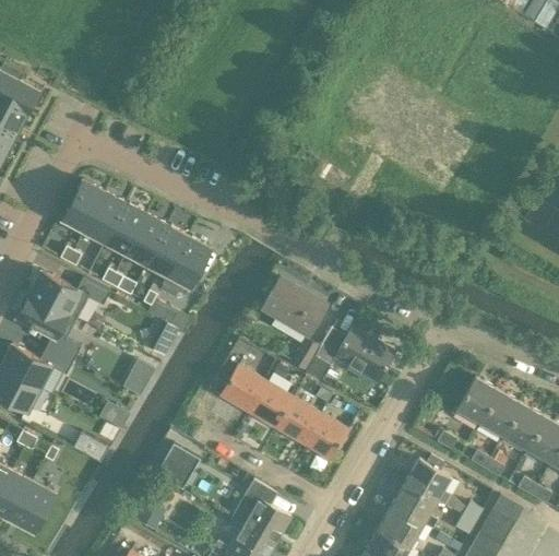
[(25,74),(3,62),(0,68),(0,98),(26,113),(37,91),(21,82),(25,74)]
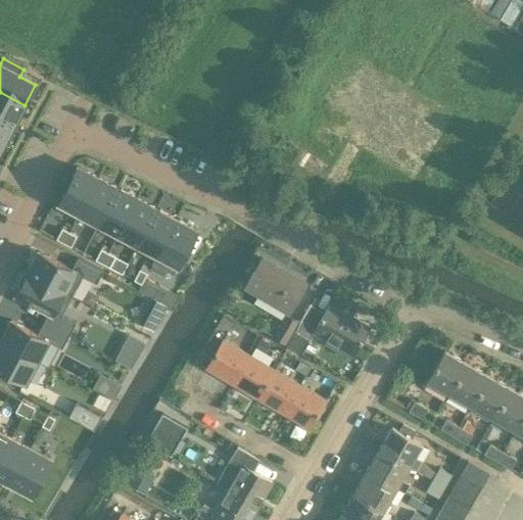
[(25,105),(0,92),(0,116),(14,125),(25,105)]
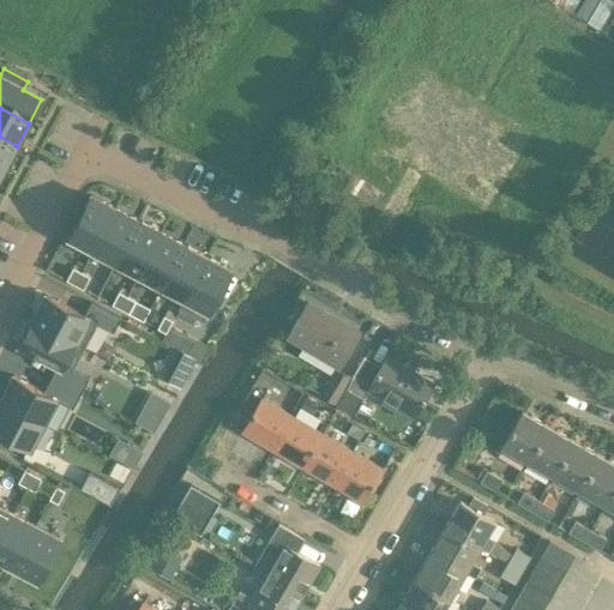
[(17,146),(0,137),(0,167),(5,169),(17,146)]
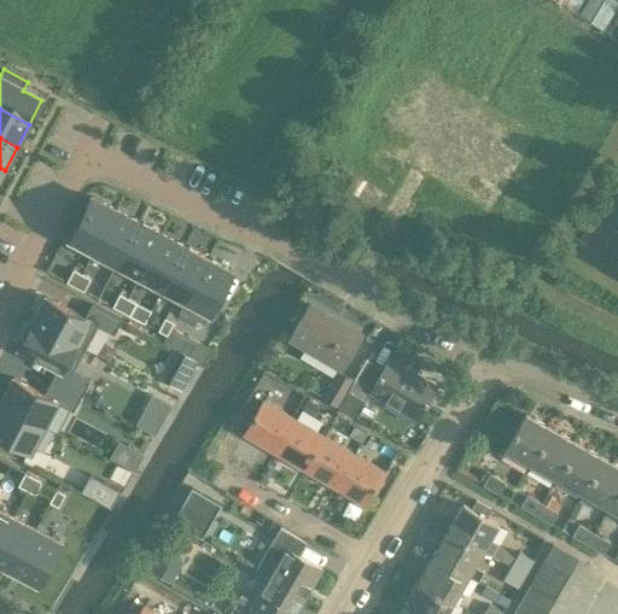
[(330,188),(338,193),(343,185),(334,180),(330,188)]
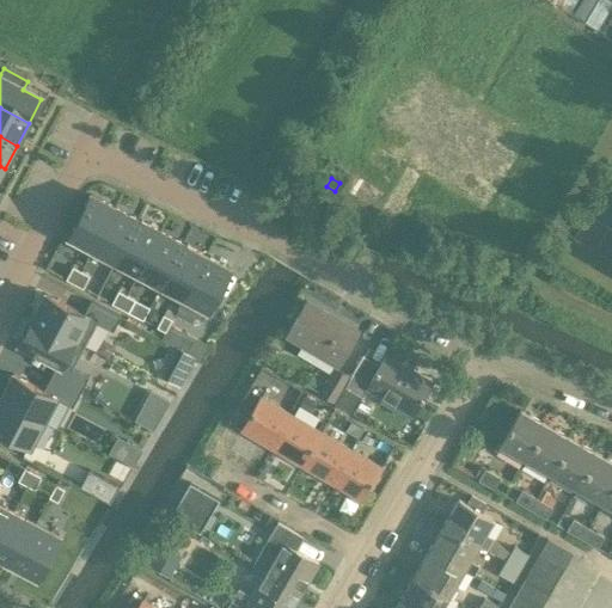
[(91,198),(68,240),(92,253),(115,210),(91,198)]
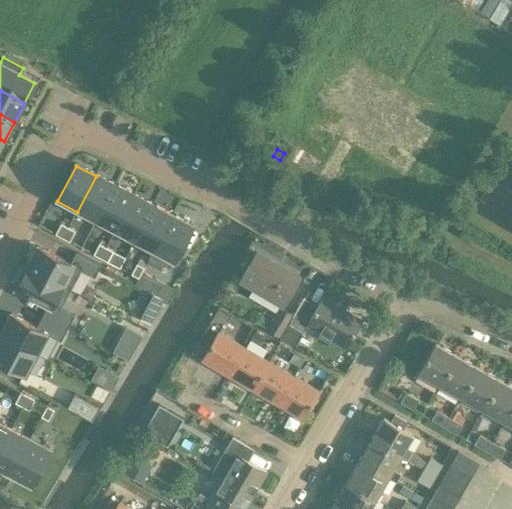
[(77,212),(97,222),(115,186),(96,176),(77,212)]
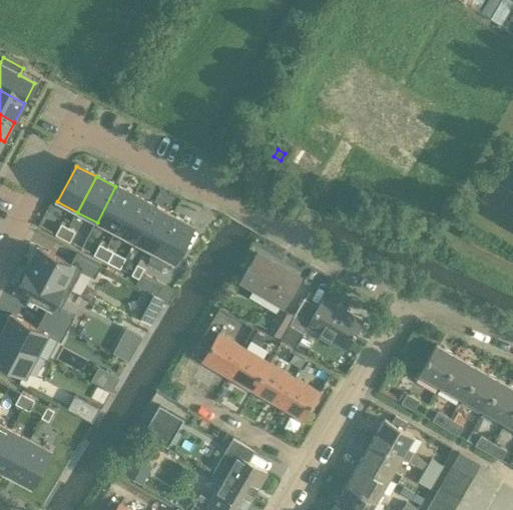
[(97,222),(116,232),(134,196),(115,186),(97,222)]
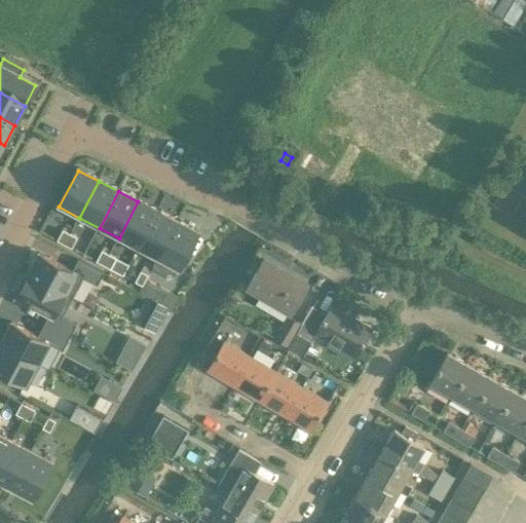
[(138,201),(119,238),(139,249),(158,212),(138,201)]
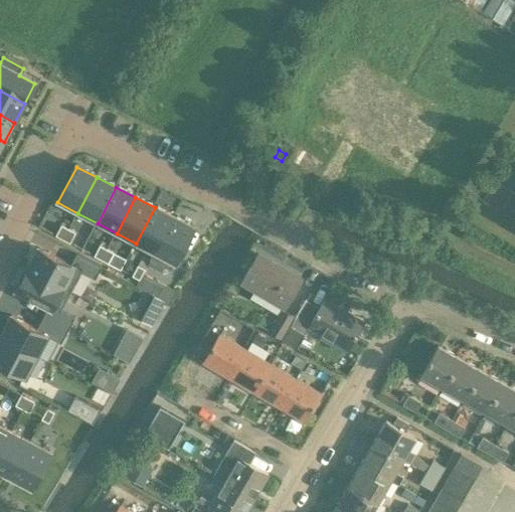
[(155,207),(136,243),(154,252),(155,253),(174,217),(155,207)]
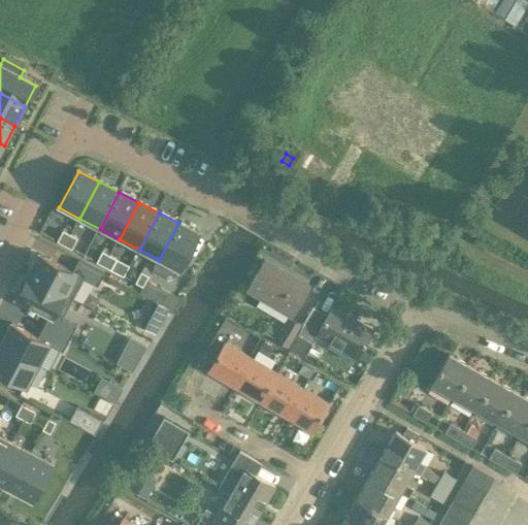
[(158,259),(153,268),(161,272),(174,280),(198,234),(178,223),(159,260),(158,259)]
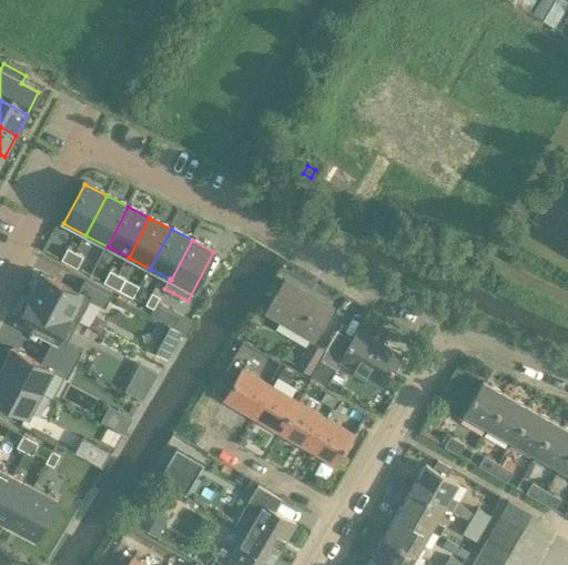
[(69,266),(74,255),(68,251),(61,263),(69,266)]
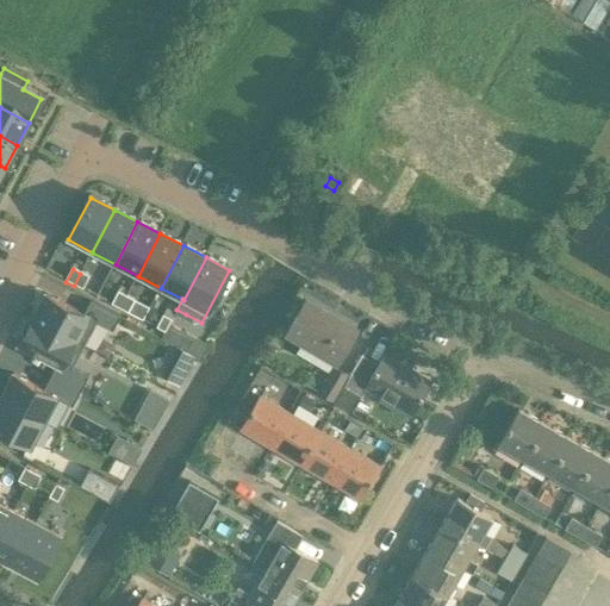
[(82,291),(88,279),(80,274),(74,286),(82,291)]
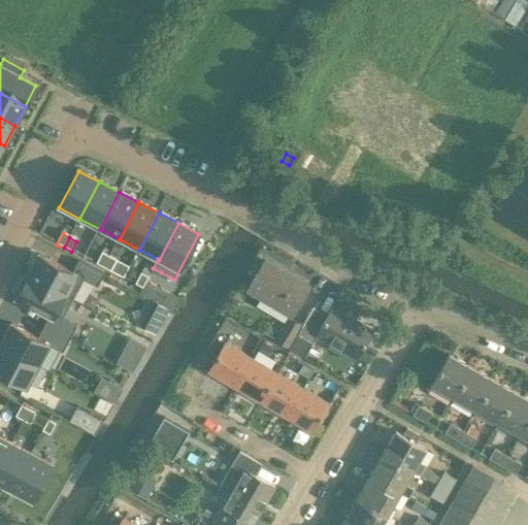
[(106,263),(109,258),(102,254),(100,258),(96,265),(103,269),(106,263)]
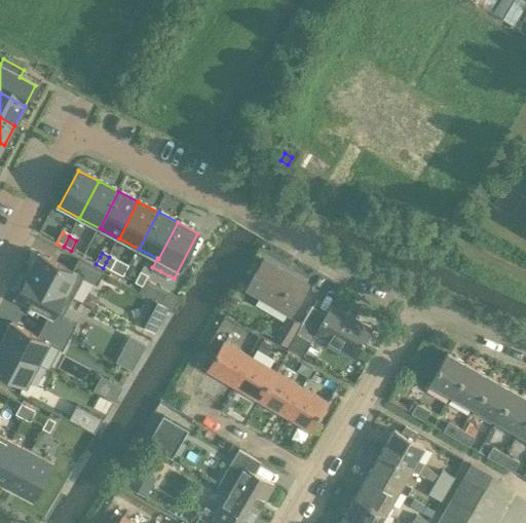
[(31,271),(28,276),(64,296),(73,300),(83,281),(97,288),(104,274),(78,261),(72,273),(39,255),(34,264),(31,271)]
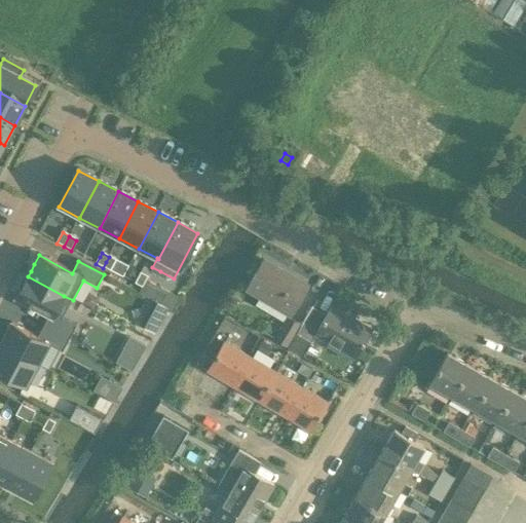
[(110,271),(116,261),(109,257),(106,262),(103,268),(110,271)]
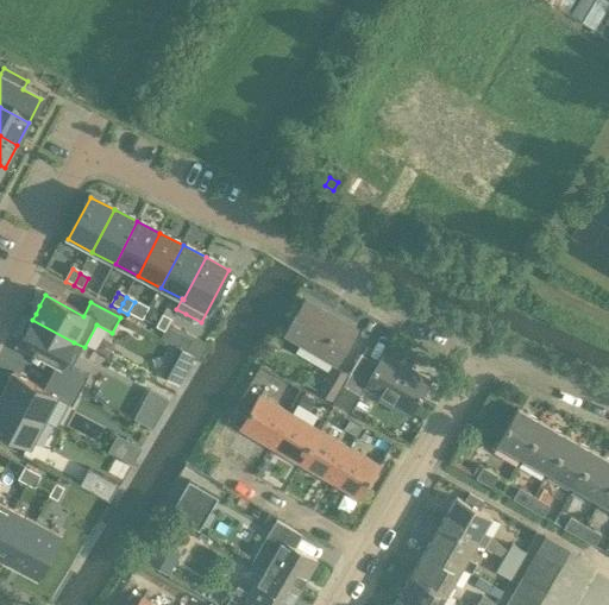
[(336,366),(356,333),(306,303),(286,338),(336,366)]
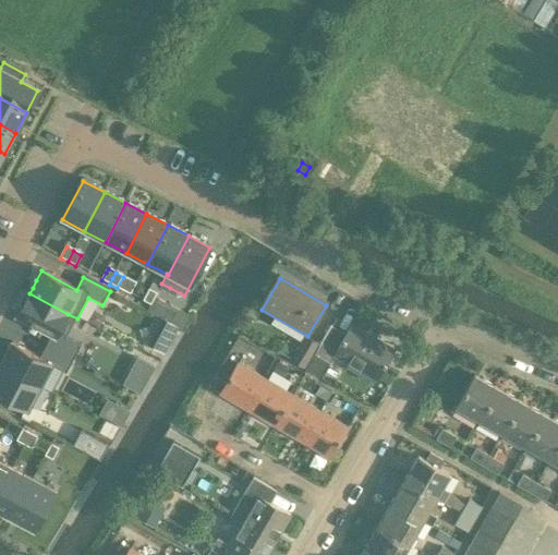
[(170,288),(161,284),(158,290),(167,294),(170,288)]
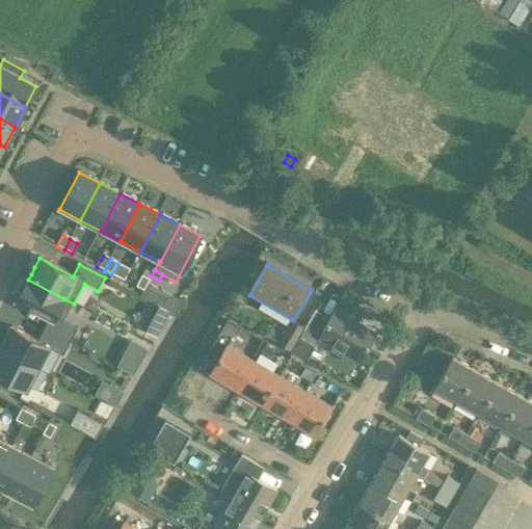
[(150,281),(142,276),(136,288),(143,292),(147,286),(150,281)]
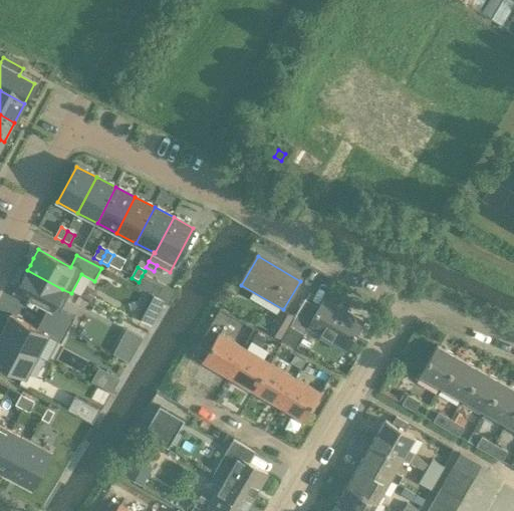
[(21,282),(16,291),(48,308),(42,319),(67,332),(74,320),(61,313),(71,293),(62,289),(27,270),(25,272),(23,271),(18,280),(21,282)]
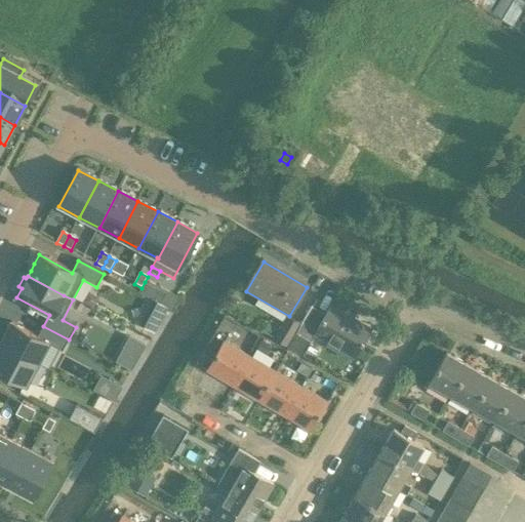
[(154,302),(160,290),(145,282),(142,288),(138,293),(154,302)]
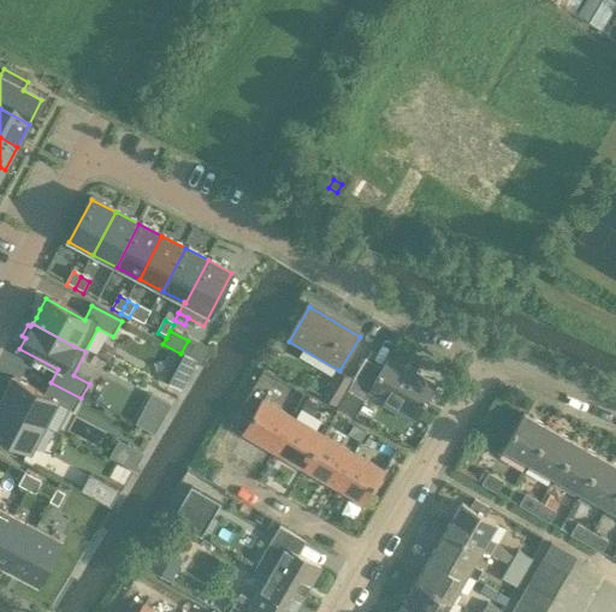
[(179,354),(176,361),(193,370),(196,363),(179,354)]
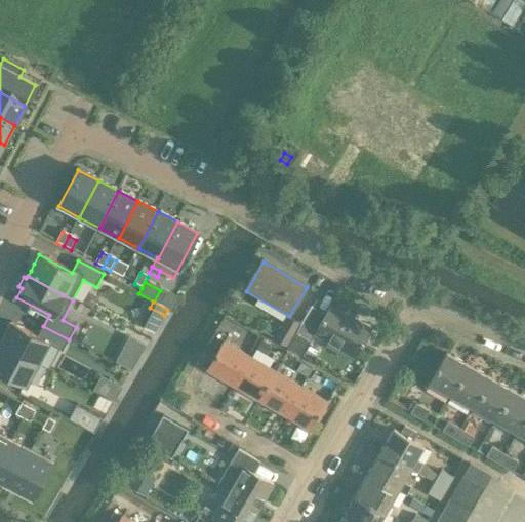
[(332,304),(324,316),(311,308),(295,334),(310,343),(314,334),(354,358),(369,331),(344,317),(346,312),(332,304)]
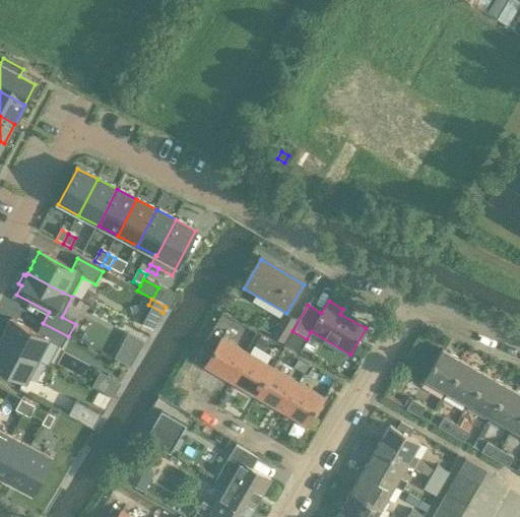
[(284,317),(272,338),(283,344),(296,323),(284,317)]
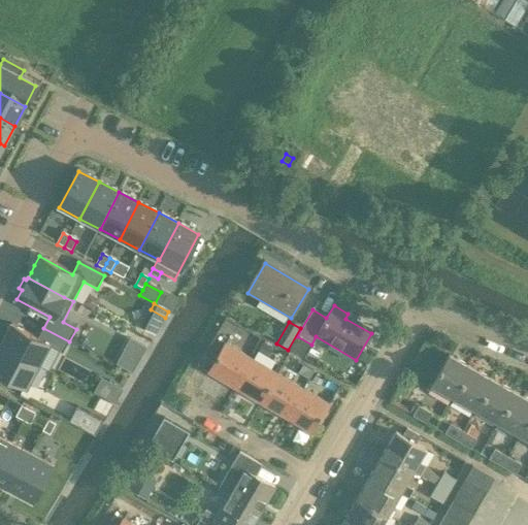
[(62,355),(69,341),(43,328),(37,339),(11,326),(0,347),(36,366),(37,366),(47,347),(60,353),(62,355)]
